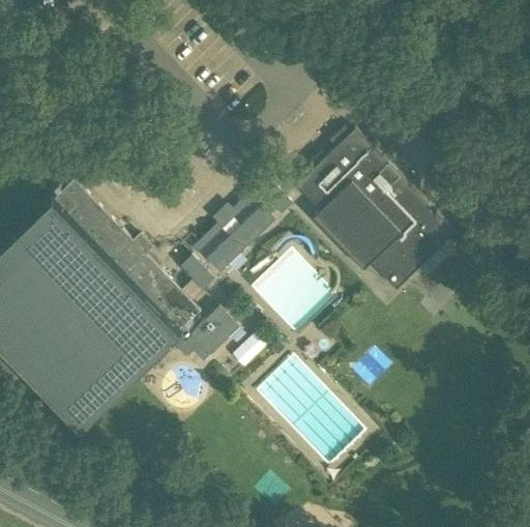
[(431,206),(354,127),(347,135),(344,132),(334,140),(337,143),(313,168),(295,184),(319,209),(312,216),(362,269),(370,262),(395,289),(455,232),(436,212),(434,214),(428,208),(431,206)]
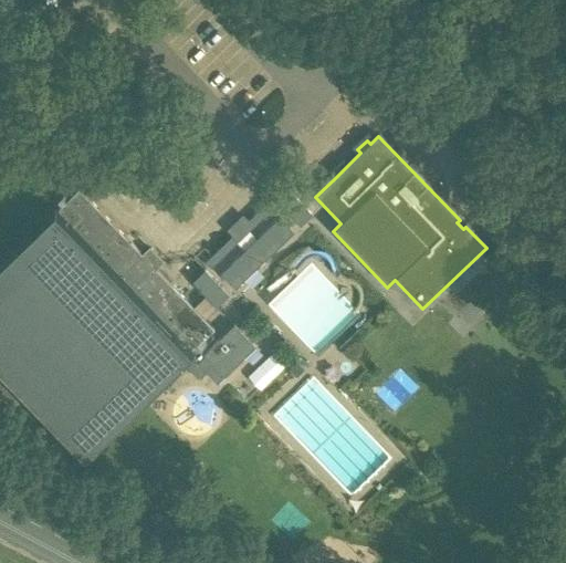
[(301,227),(312,216),(293,196),(289,190),(276,201),(301,227)]
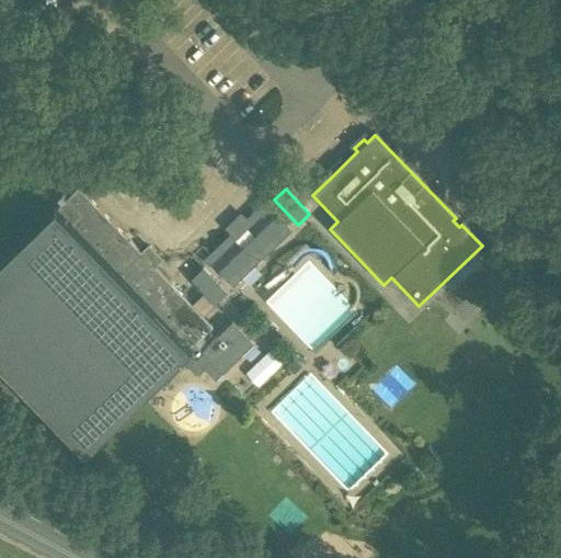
[(186,352),(195,343),(212,328),(178,293),(152,266),(160,261),(153,254),(148,249),(141,255),(115,228),(78,190),(21,245),(0,264),(0,394),(11,406),(26,391),(83,451),(186,352)]
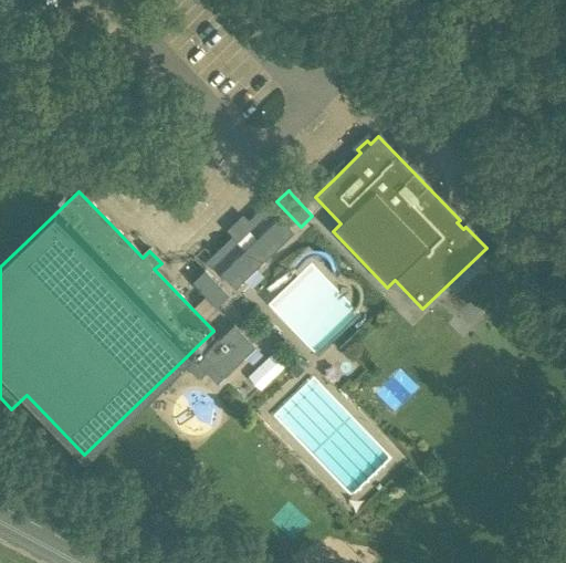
[(254,228),(274,209),(272,206),(269,202),(249,222),(254,228)]
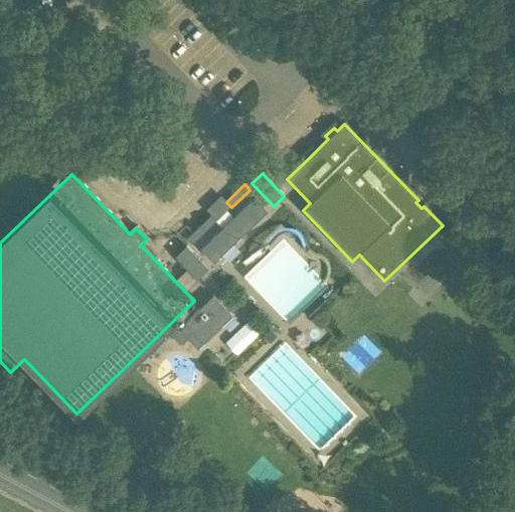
[(217,221),(231,207),(226,202),(219,195),(205,208),(212,216),(213,217),(217,221)]
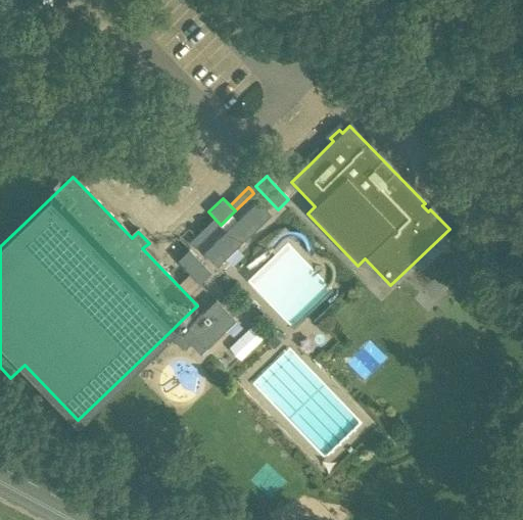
[(217,269),(272,216),(258,202),(203,254),(217,269)]
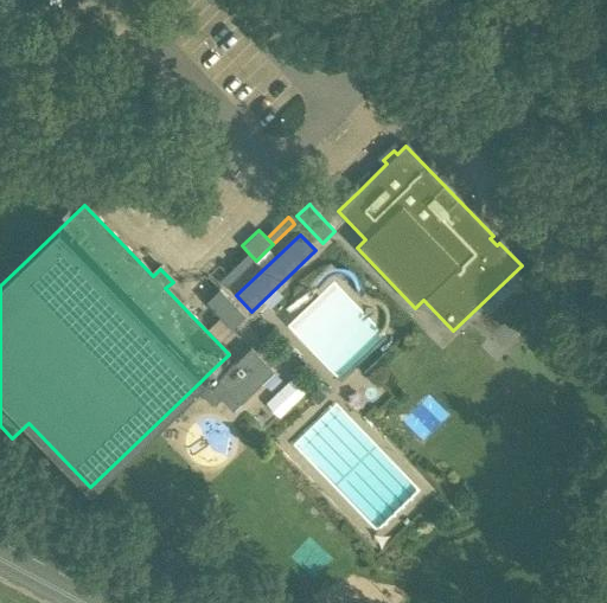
[(225,289),(256,261),(251,256),(250,255),(219,283),(223,287),(225,289)]
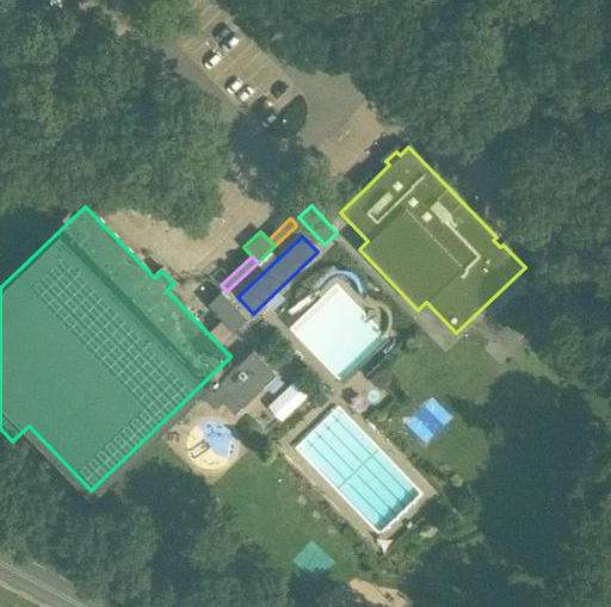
[(234,332),(247,320),(221,292),(208,304),(234,332)]
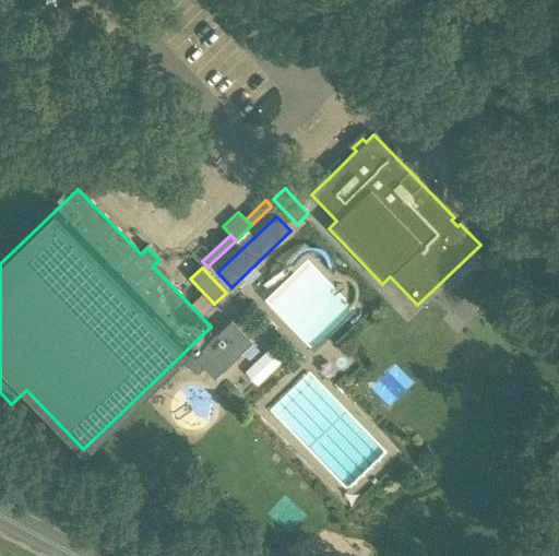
[(202,351),(194,342),(186,351),(214,381),(252,344),(232,322),(202,351)]
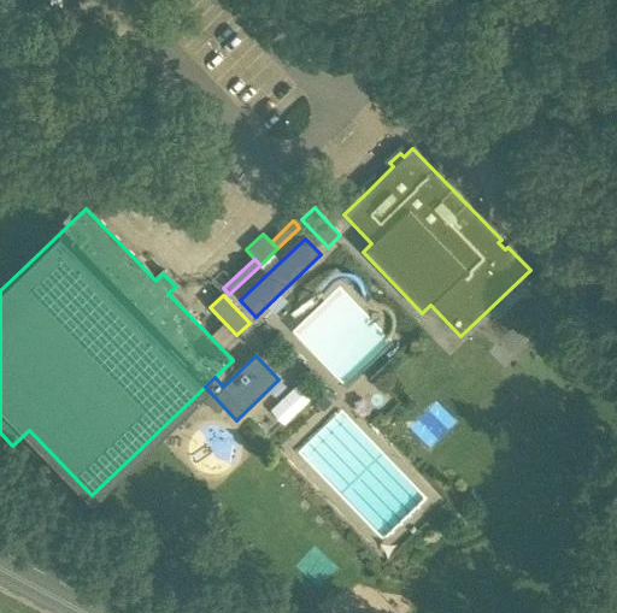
[(217,416),(225,408),(211,393),(203,400),(217,416)]
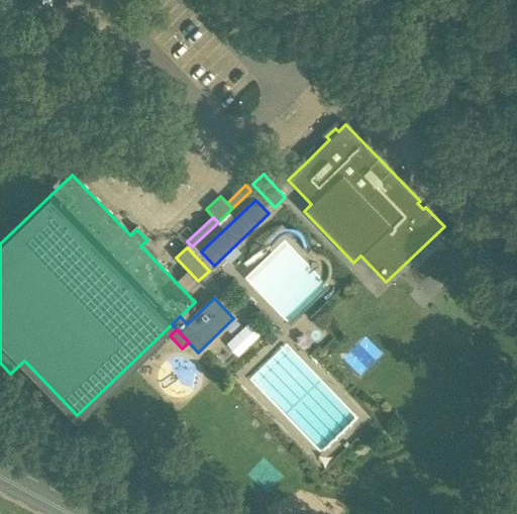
[(272,329),(265,336),(271,342),(278,336),(272,329)]
